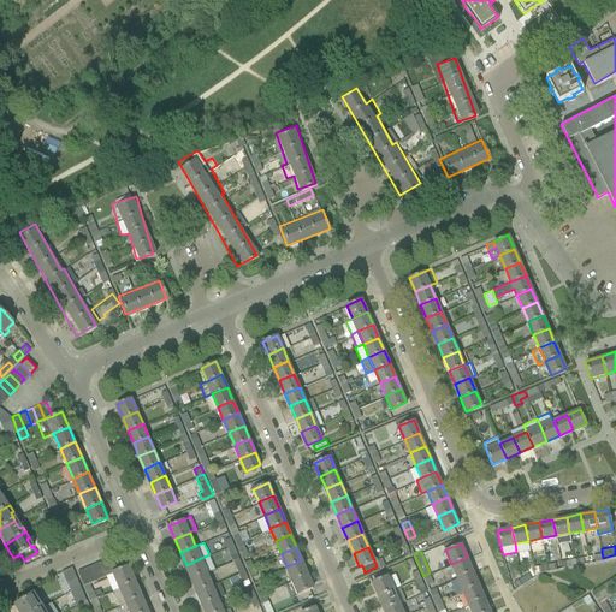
[(201,558),(187,565),(191,577),(207,571),(214,568),(209,554),(201,558)]
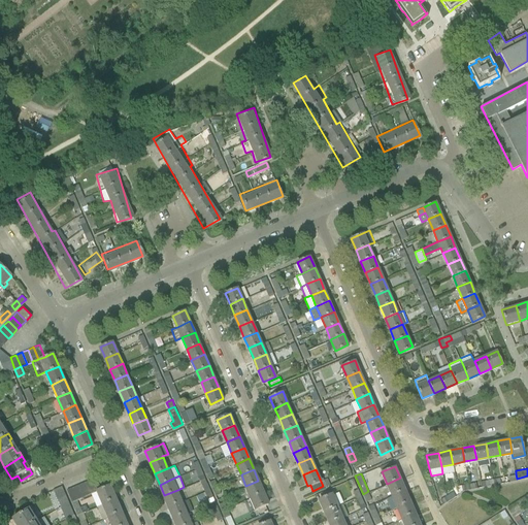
[(95,491),(97,490),(101,488),(96,477),(90,479),(95,491)]
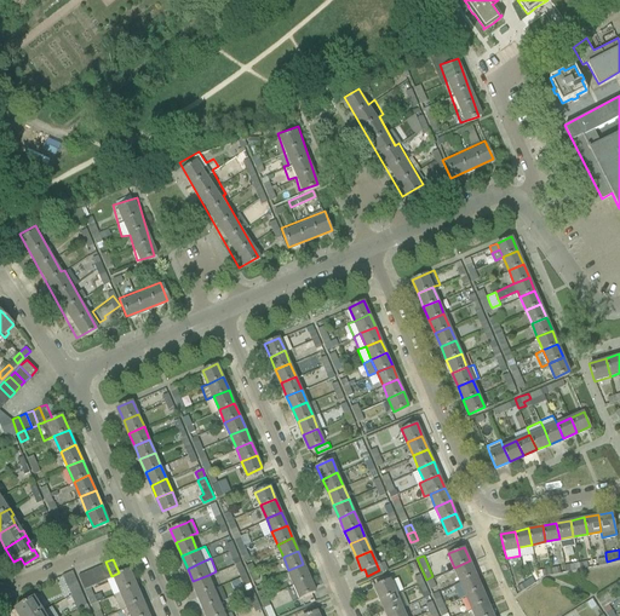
[(454,568),(460,581),(475,574),(470,560),(454,568)]
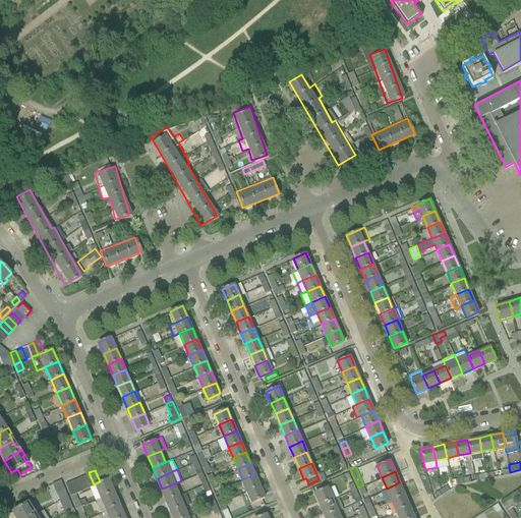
[(89,486),(94,484),(89,472),(83,475),(89,486)]
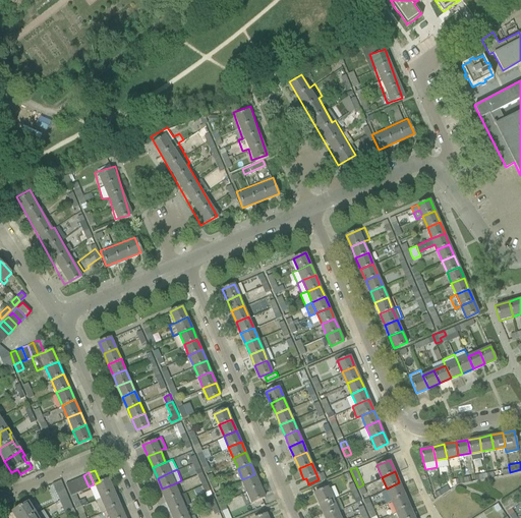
[(242,479),(247,491),(259,484),(254,474),(242,479)]
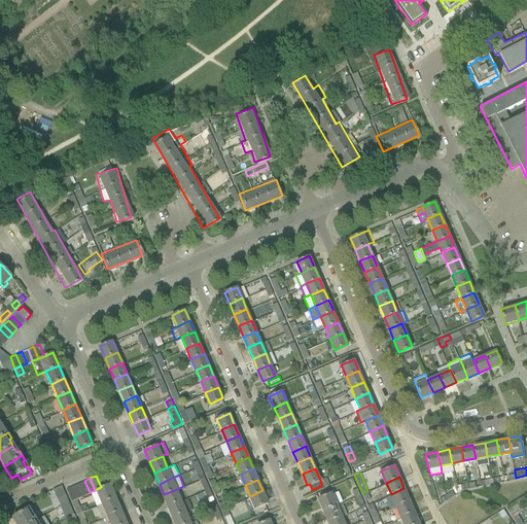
[(83,495),(90,492),(84,481),(78,483),(83,495)]
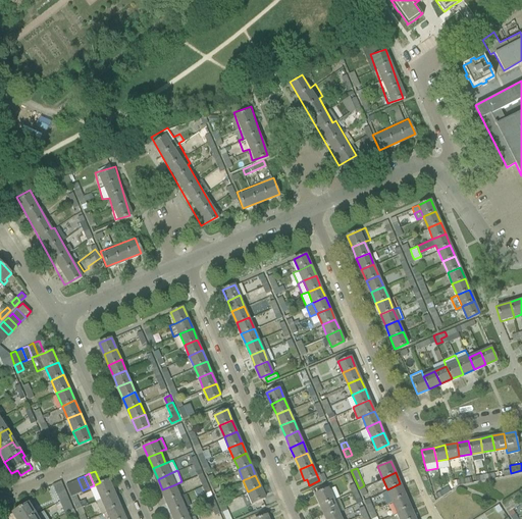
[(77,492),(83,490),(77,478),(71,481),(77,492)]
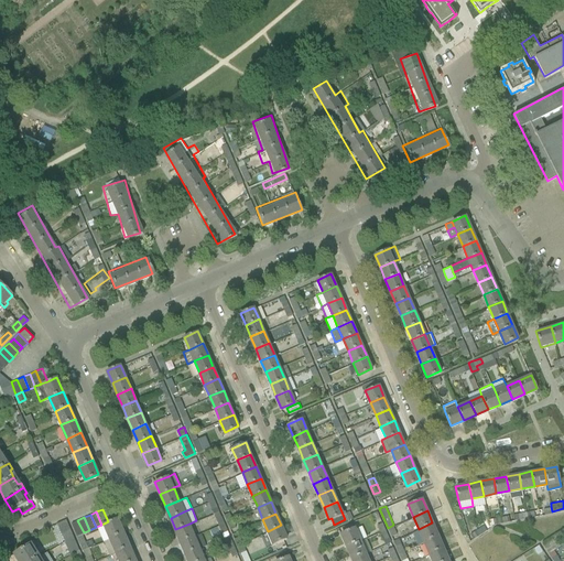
[(64,539),(68,538),(73,535),(65,518),(56,522),(64,539)]
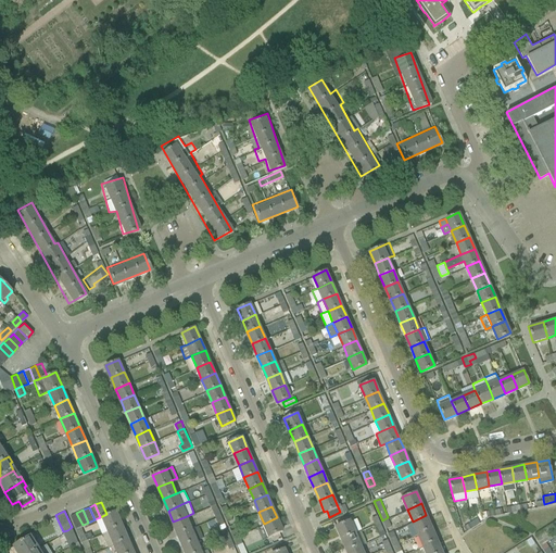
[(102,516),(109,530),(122,525),(115,511),(106,514),(102,516)]
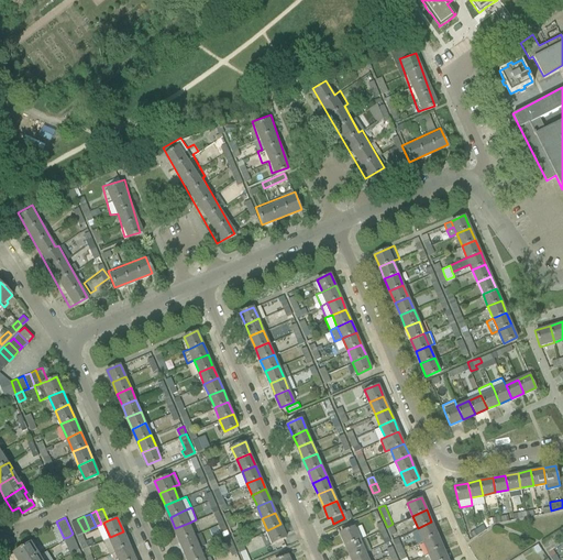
[(72,522),(77,535),(83,533),(84,531),(77,519),(72,522)]
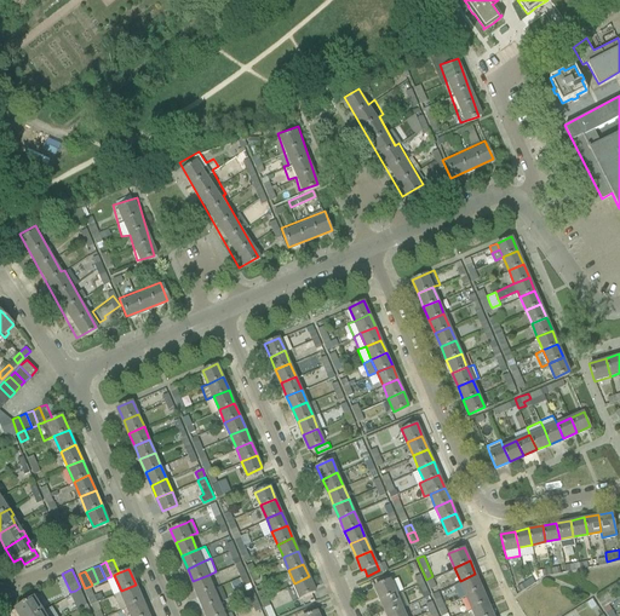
[(475,574),(460,581),(466,594),(481,587),(475,574)]
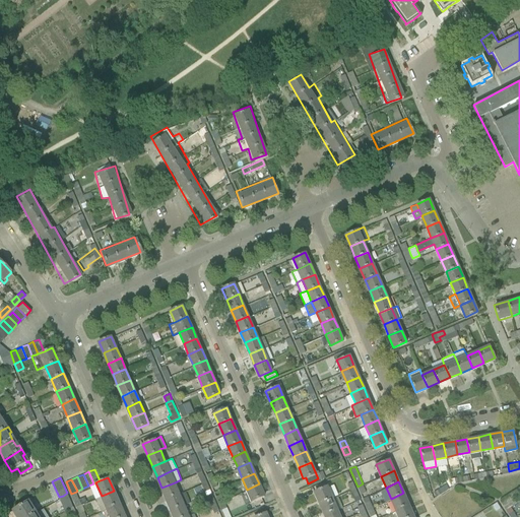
[(161,488),(167,499),(179,494),(175,482),(161,488)]
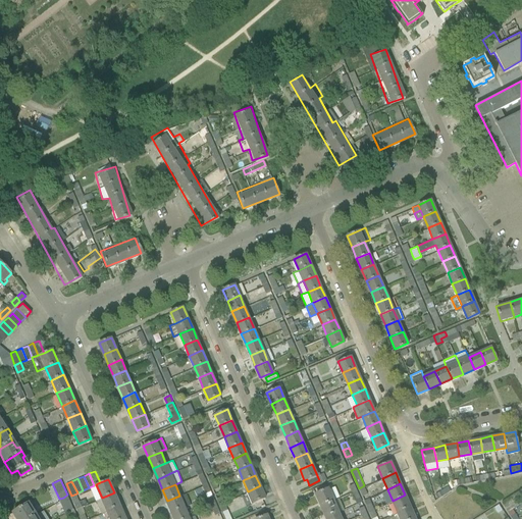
[(260,485),(248,491),(253,503),(265,497),(260,485)]
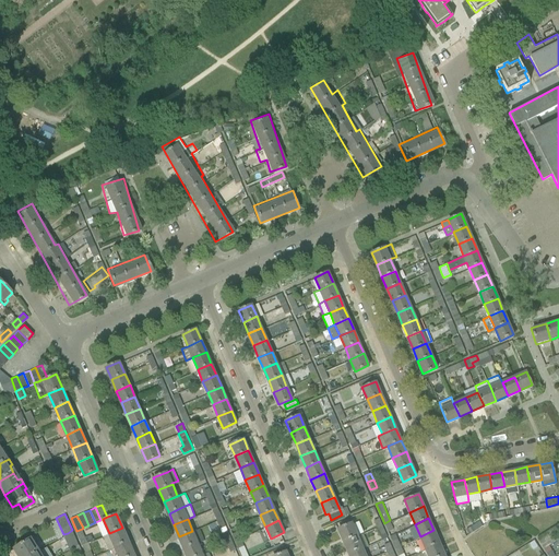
[(390,520),(384,523),(388,531),(393,528),(390,520)]
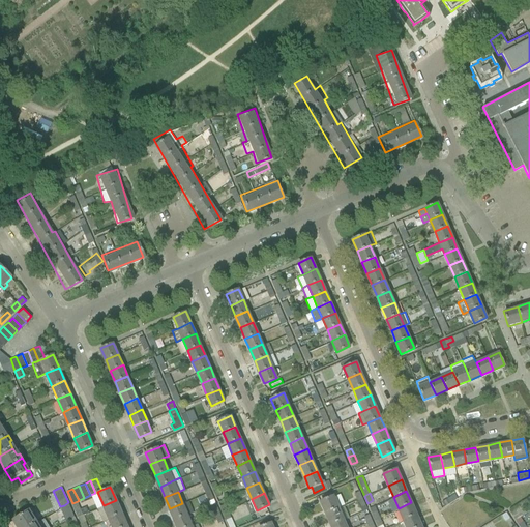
[(529,495),(520,501),(522,504),(529,498),(529,495)]
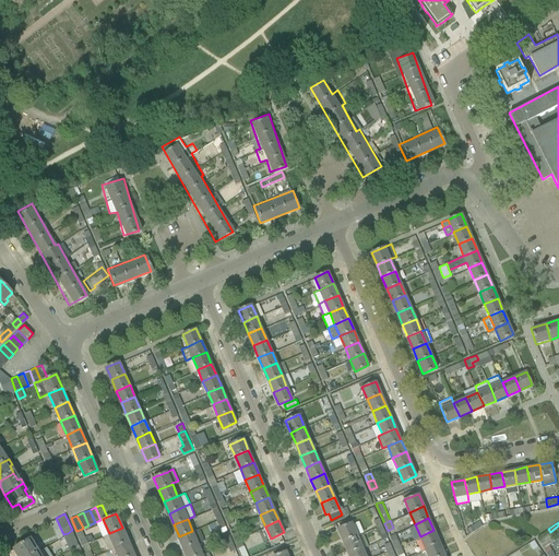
[(339,529),(343,541),(357,535),(352,523),(339,529)]
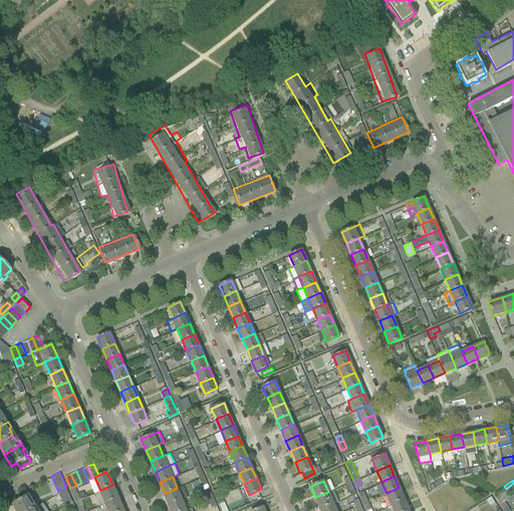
[(438,485),(435,481),(428,485),(431,490),(438,485)]
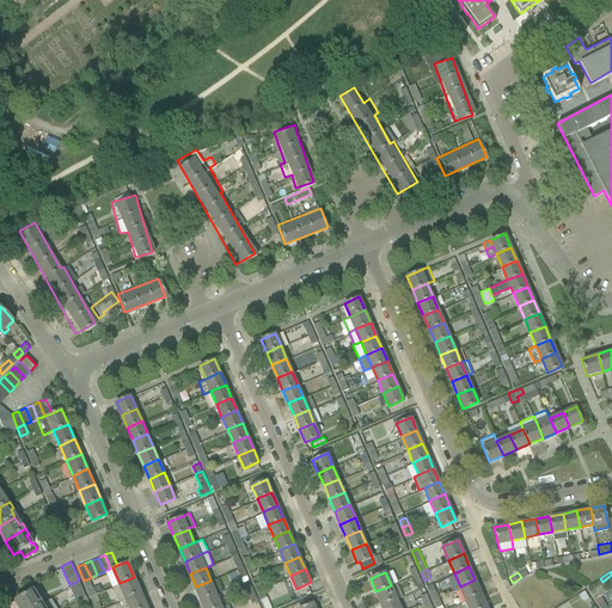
[(120,583),(126,597),(140,591),(134,577),(120,583)]
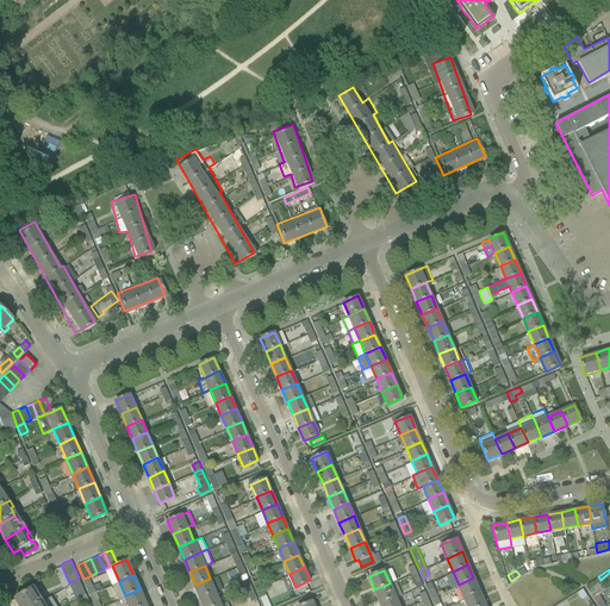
[(210,579),(195,585),(200,598),(216,591),(223,588),(217,575),(210,579)]
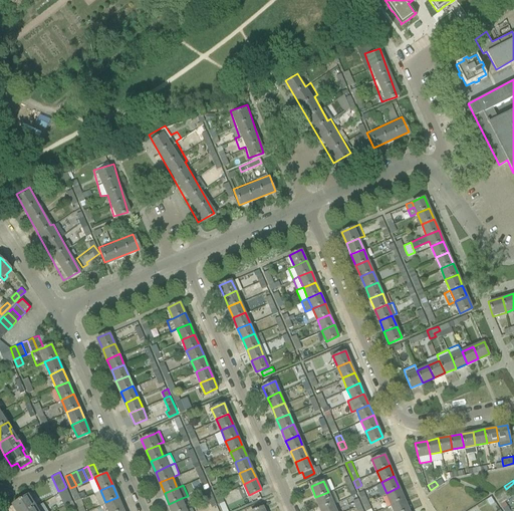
[(387,493),(392,504),(404,498),(399,487),(387,493)]
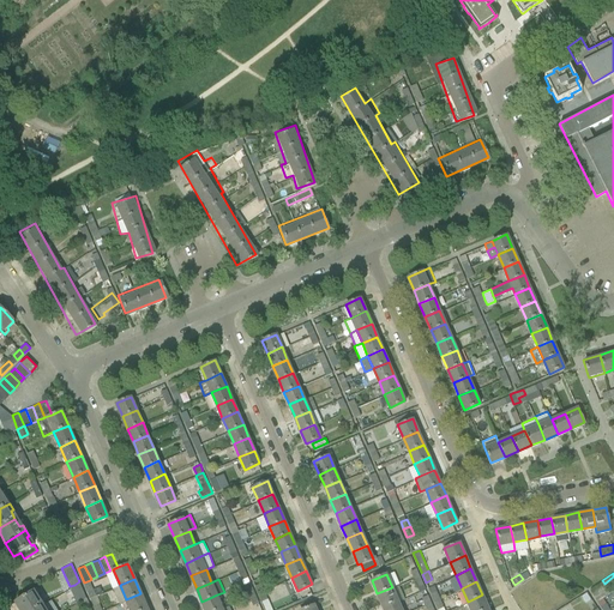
[(434,584),(428,586),(431,592),(434,601),(440,597),(437,590),(434,584)]
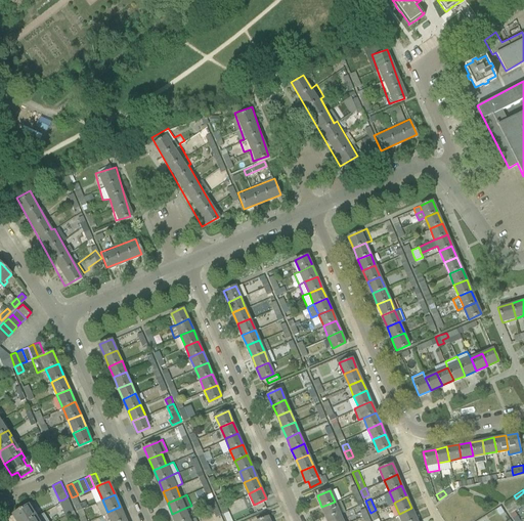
[(511,506),(507,500),(503,503),(507,509),(511,506)]
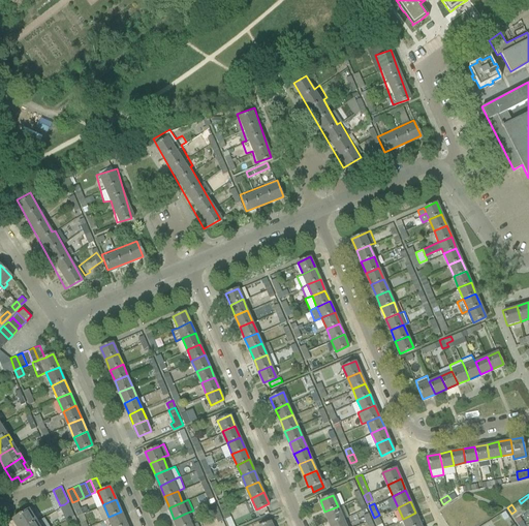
[(324,512),(330,523),(342,518),(338,506),(324,512)]
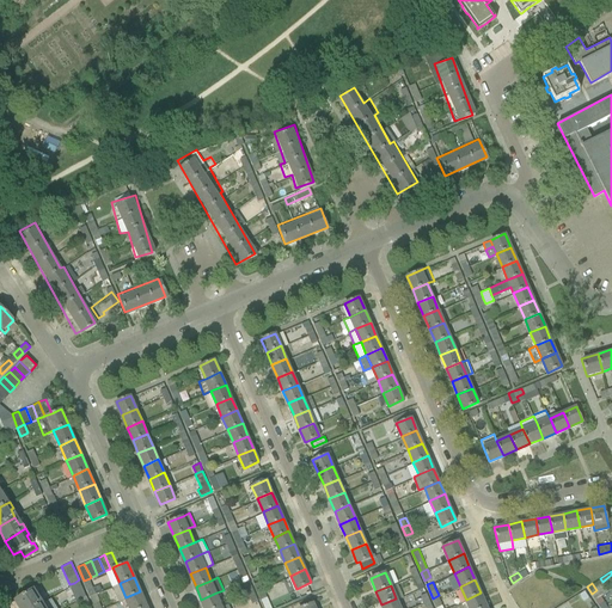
[(29,593),(14,601),(16,601),(20,607),(32,607),(44,601),(41,595),(40,596),(35,589),(29,593)]
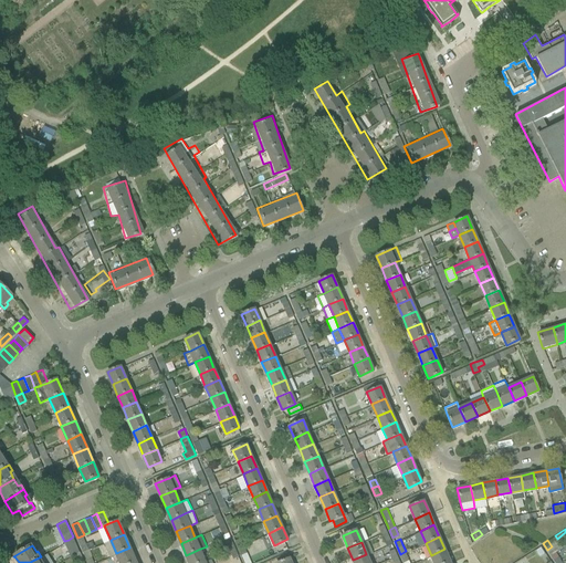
[(116,553),(119,562),(132,562),(136,561),(129,548),(116,553)]
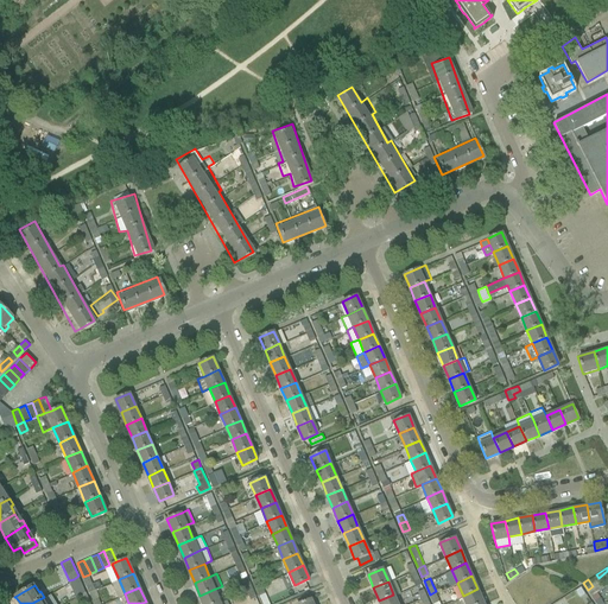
[(200,596),(203,603),(214,603),(220,602),(215,589),(200,596)]
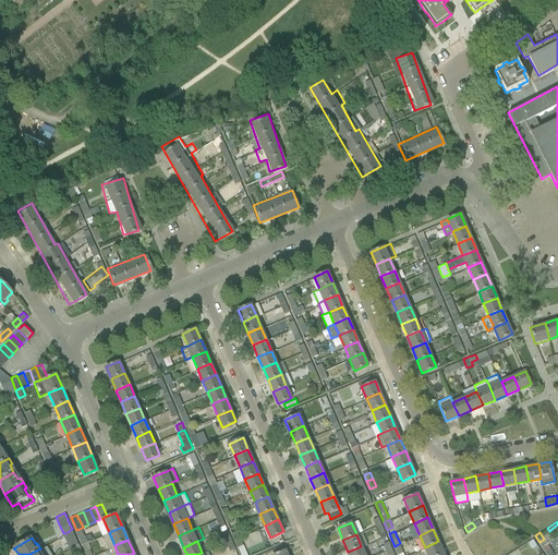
[(425,547),(427,554),(438,554),(444,553),(438,541),(425,547)]
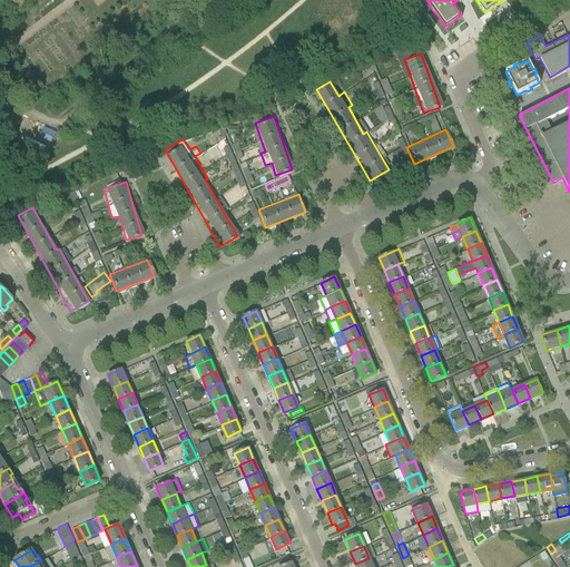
[(249,566),(253,566),(248,555),(243,557),(246,566),(249,566)]
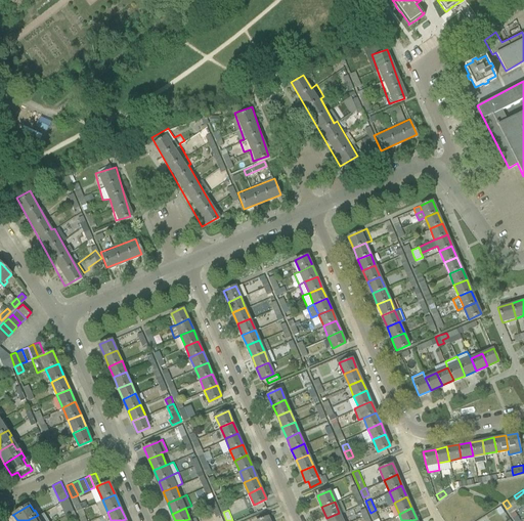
[(376,510),(370,513),(374,519),(374,520),(380,520),(378,517),(376,510)]
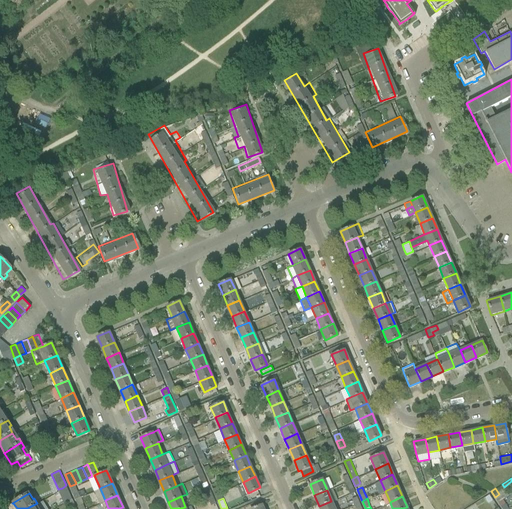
[(27,508),(39,508),(46,504),(43,499),(37,503),(27,508)]
